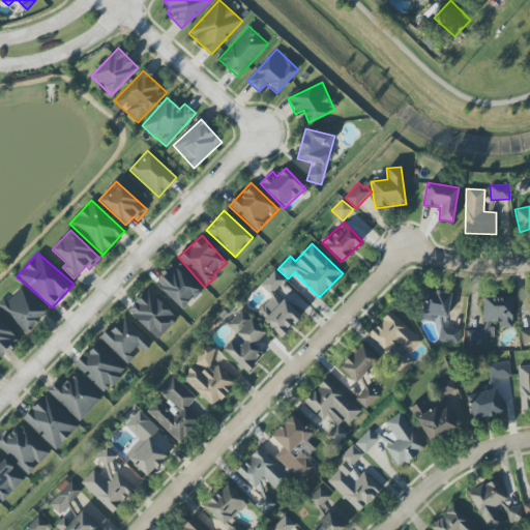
[(154,285),(182,310),(200,291),(173,265),(154,285)]
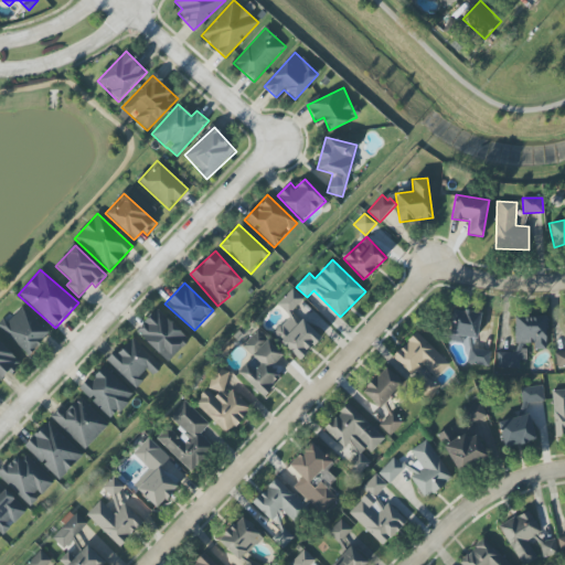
[(288,315),(304,300),(292,288),(277,304),(288,315)]
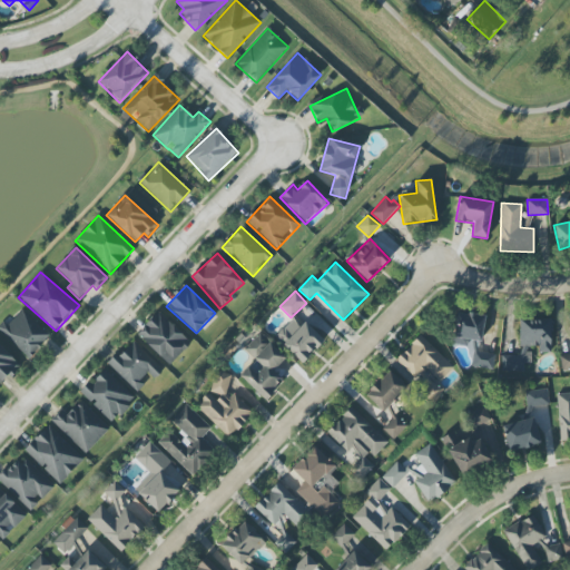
[(0,330),(0,331),(29,359),(50,336),(20,308),(0,330)]
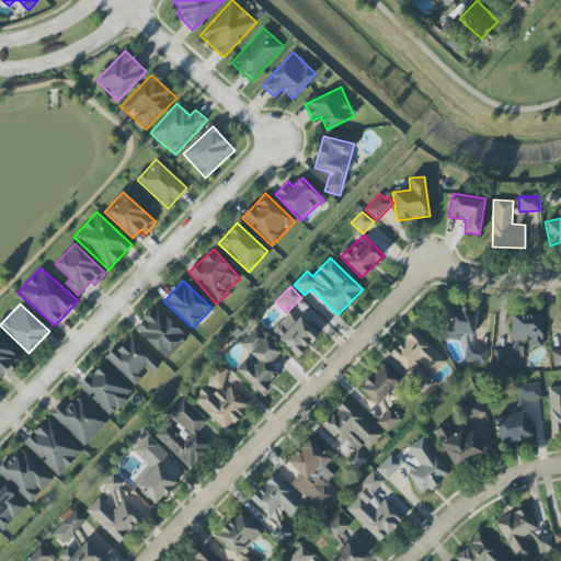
[(167,359),(189,338),(156,307),(135,330),(167,359)]
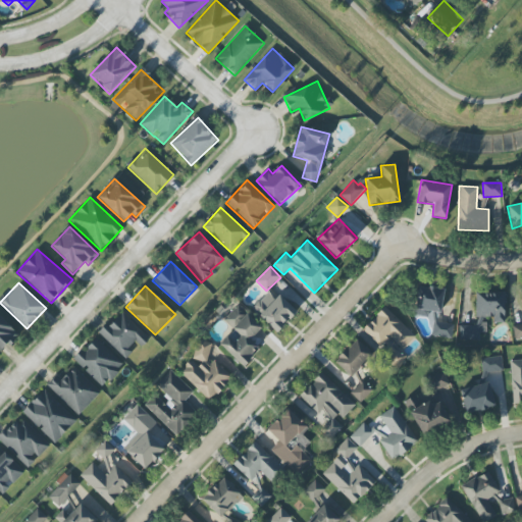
[(444,289),(418,286),(415,309),(441,312),(444,289)]
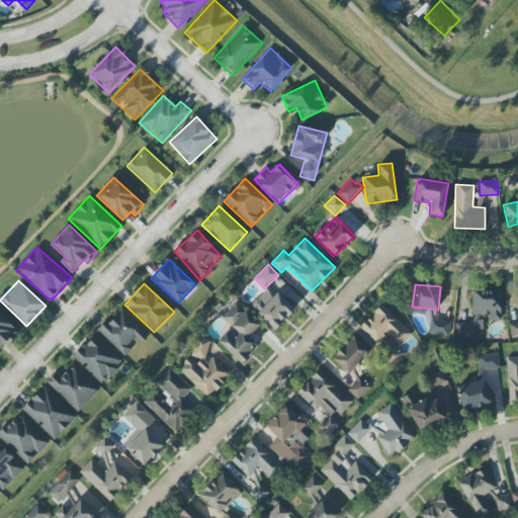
[(274,330),(293,310),(272,289),(262,300),(265,303),(256,313),(274,330)]
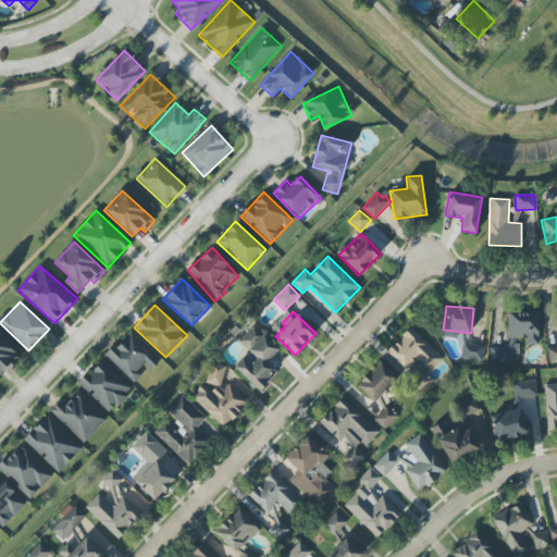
[(539,345),(539,312),(507,313),(508,347),(490,347),(490,364),(512,363),(511,354),(517,354),(517,339),(527,339),(527,345),(539,345)]
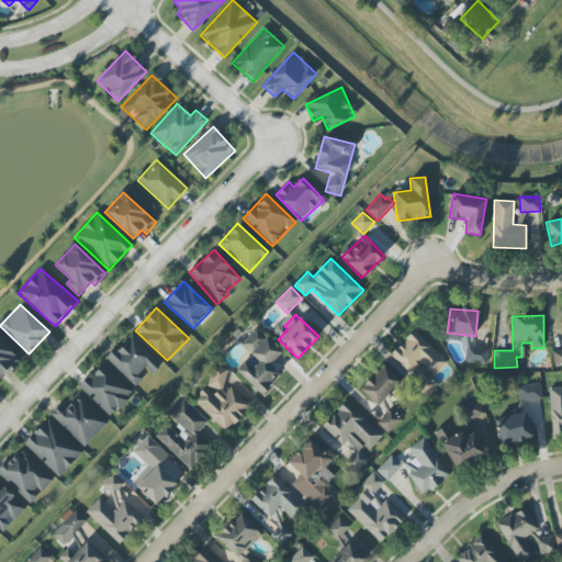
[(281,353),(257,328),(240,344),(251,356),(237,370),(260,394),(278,378),(268,366),(281,353)]
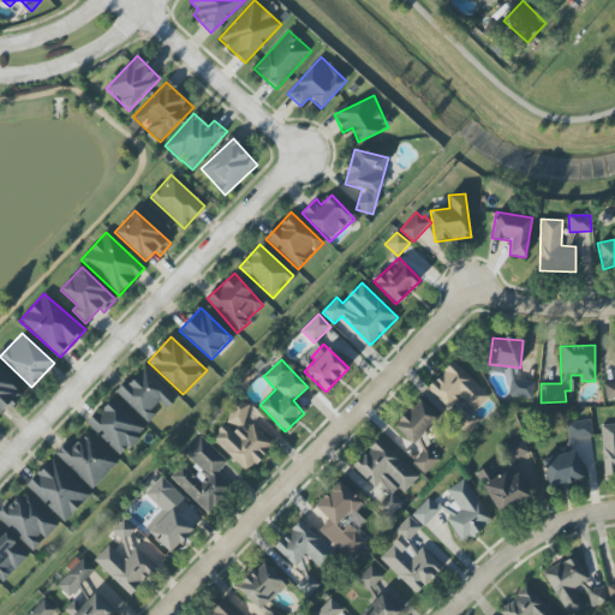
[(490,396),(453,362),(428,388),(448,407),(459,396),(475,412),(490,396)]
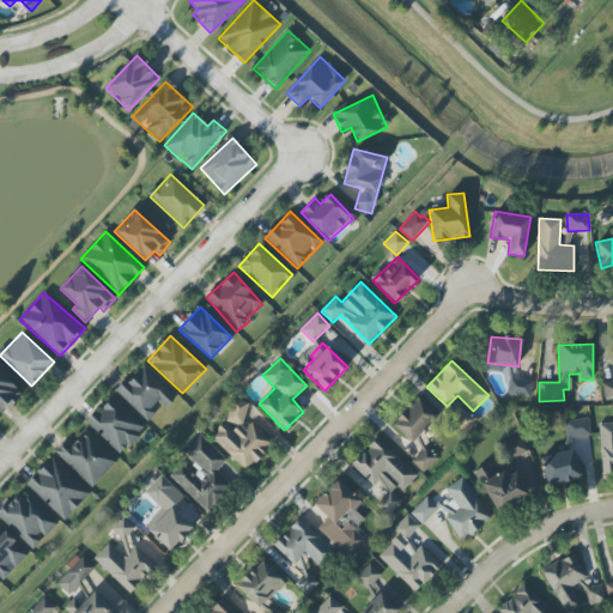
[(147,422),(156,414),(151,410),(158,401),(165,408),(175,398),(144,368),(128,383),(125,381),(115,390),(147,422)]
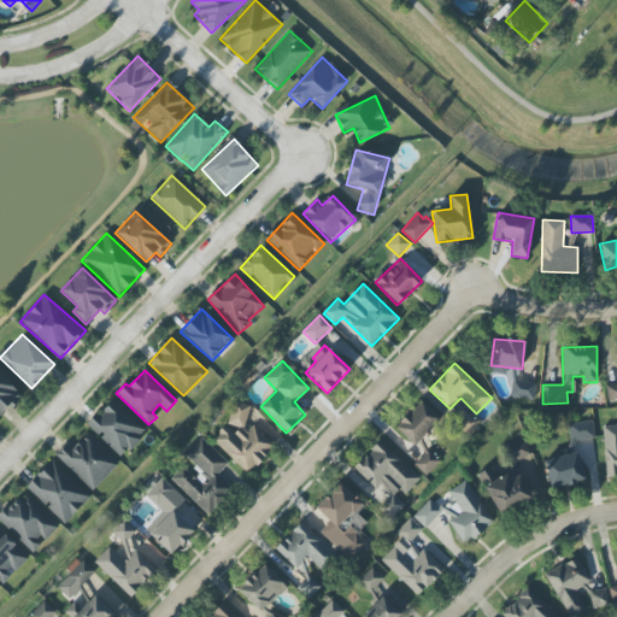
[(0,416),(1,417),(22,395),(0,375),(0,416)]
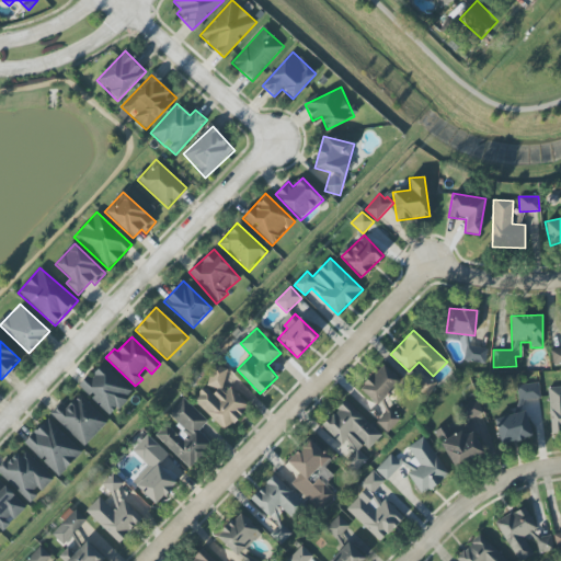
[(560,364),(560,348),(551,351),(553,366),(560,364)]
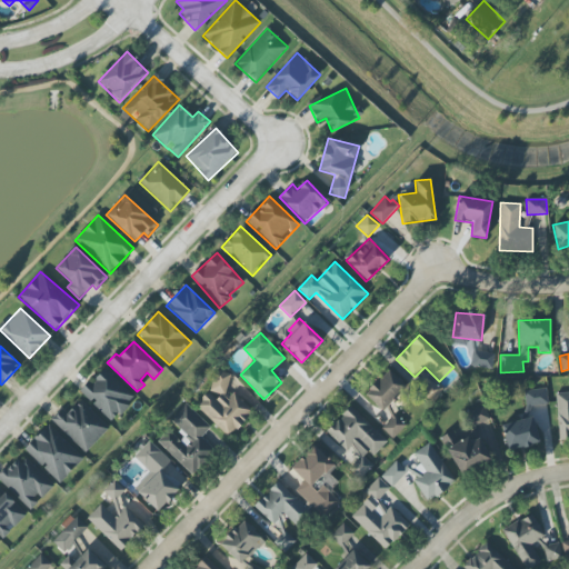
[(135,399),(105,368),(80,390),(110,422),(135,399)]
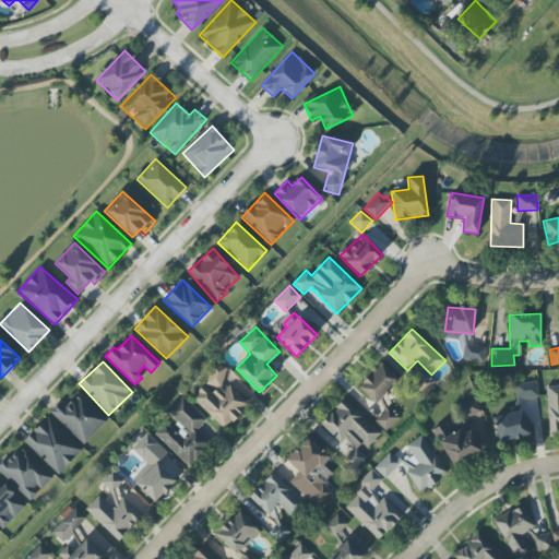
[(225,429),(249,404),(224,382),(229,376),(217,364),(204,379),(215,390),(212,393),(204,387),(192,400),(225,429)]
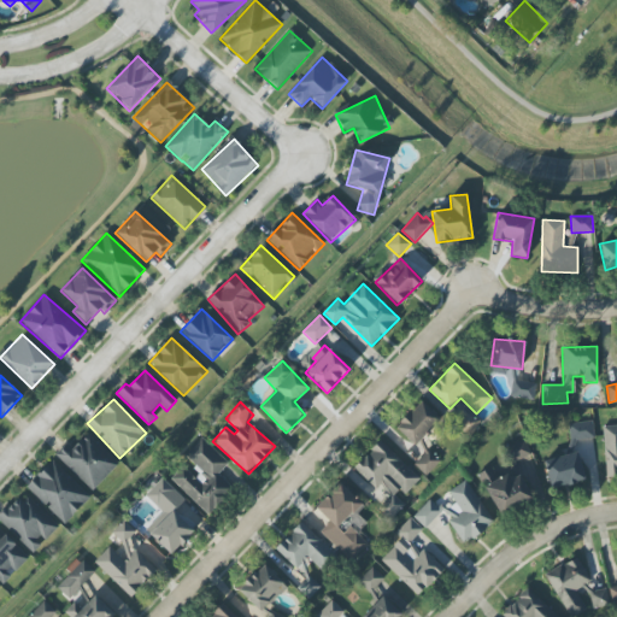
[(415,447),(440,419),(421,401),(395,429),(415,447)]
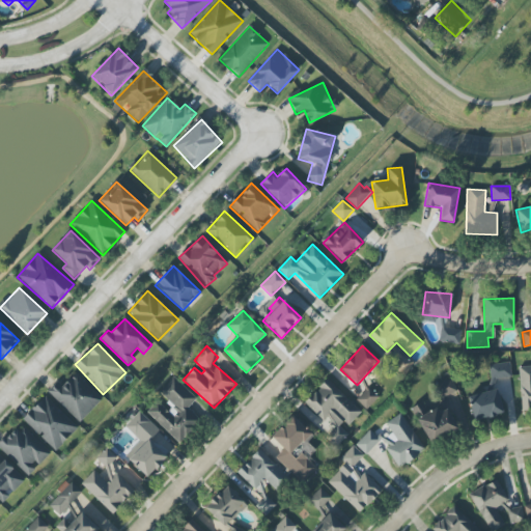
[(390,353),(398,357),(392,368),(407,375),(415,359),(392,347),(390,353)]
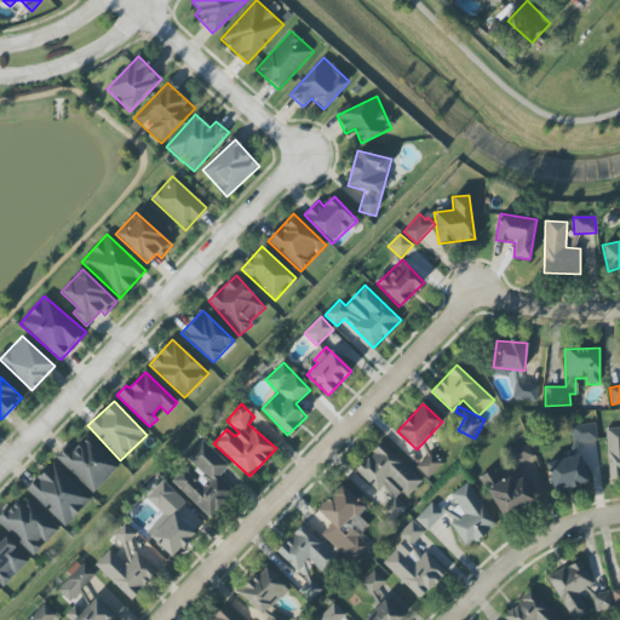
[(572,425),(573,443),(597,441),(595,424),(572,425)]
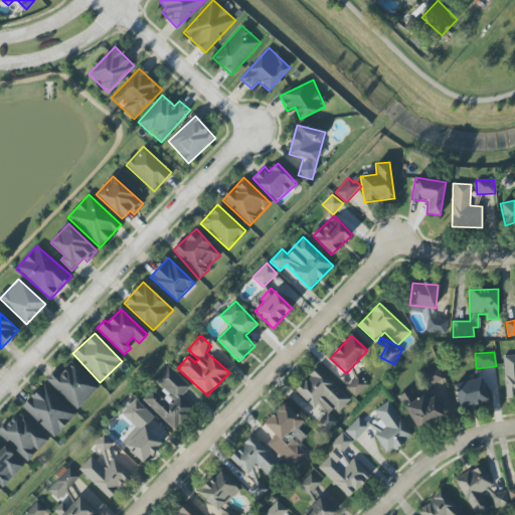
[(514,355),(503,356),(506,397),(514,396),(514,355)]
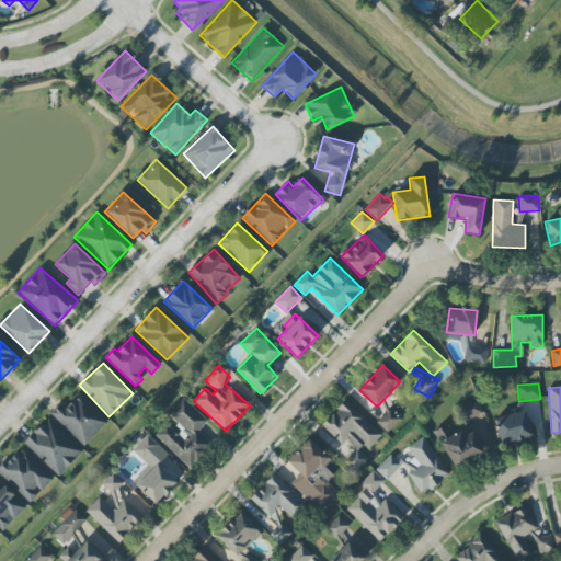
[(82,447),(107,423),(80,395),(66,408),(61,403),(50,413),(82,447)]
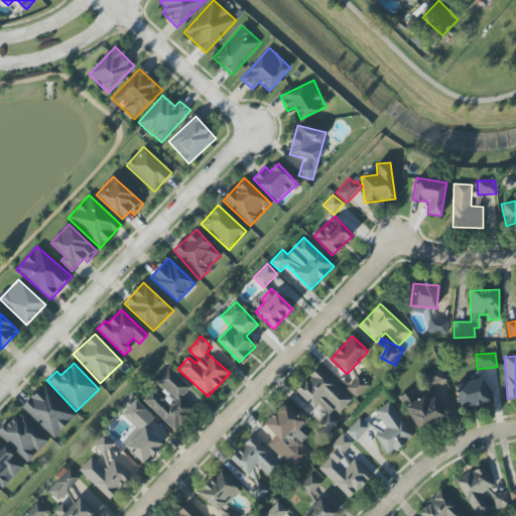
[(143,401),(171,428),(194,407),(182,396),(190,388),(168,366),(153,381),(167,395),(162,400),(153,391),(143,401)]
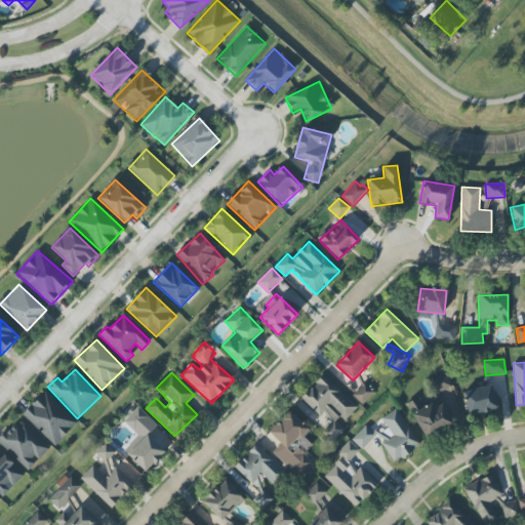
[(357,407),(323,374),(300,398),(319,416),(323,413),(331,421),(321,432),(331,442),(346,428),(341,423),(357,407)]
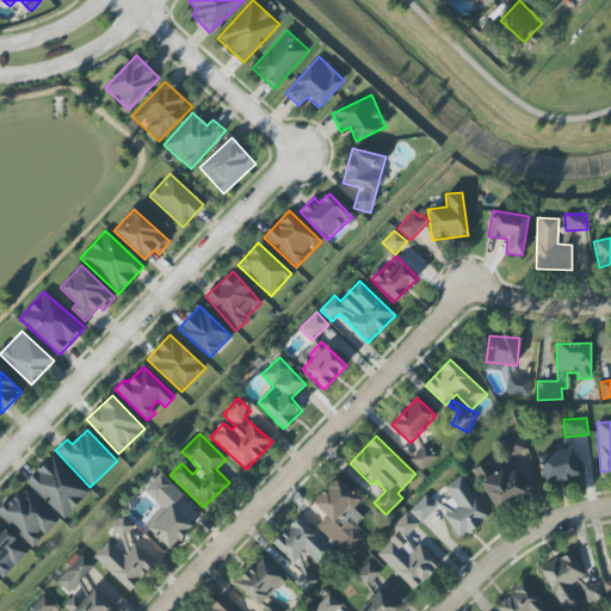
[(508,457),(526,451),(520,436),(503,443),(508,457)]
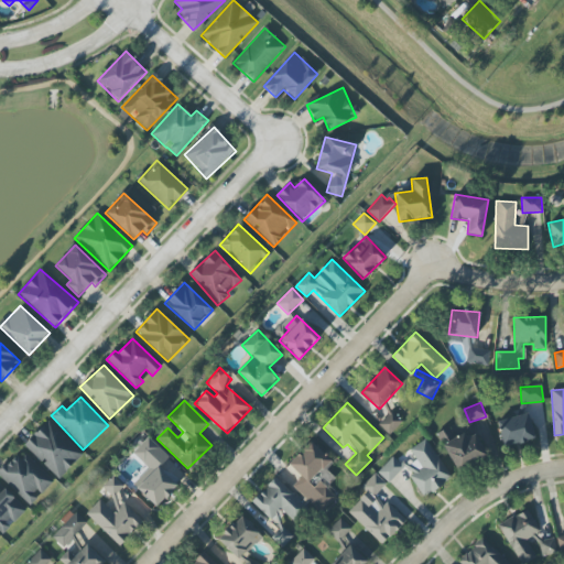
[(402,423),(392,411),(378,424),(389,435),(402,423)]
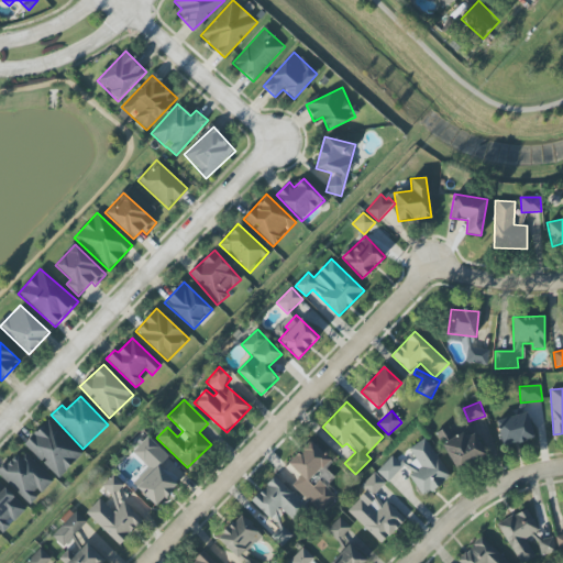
[(532,440),(529,415),(497,419),(501,445),(532,440)]
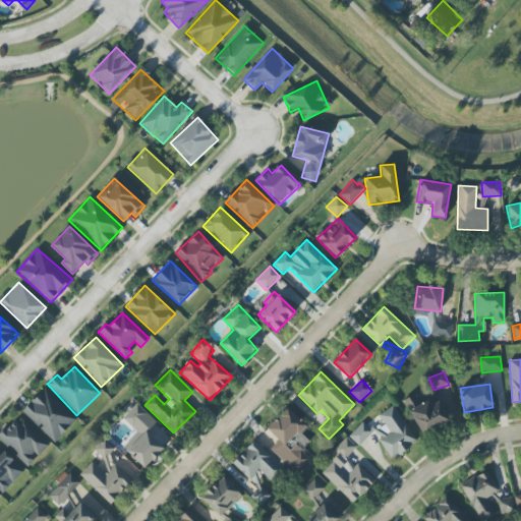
[(55,443),(76,419),(44,389),(22,412),(55,443)]
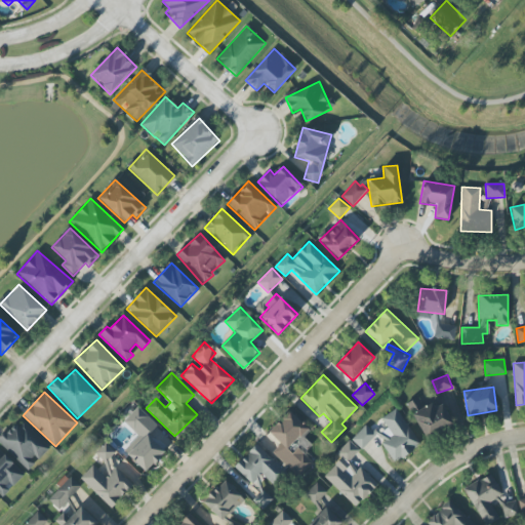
[(440,400),(423,409),(417,398),(406,404),(425,439),(452,423),(440,400)]
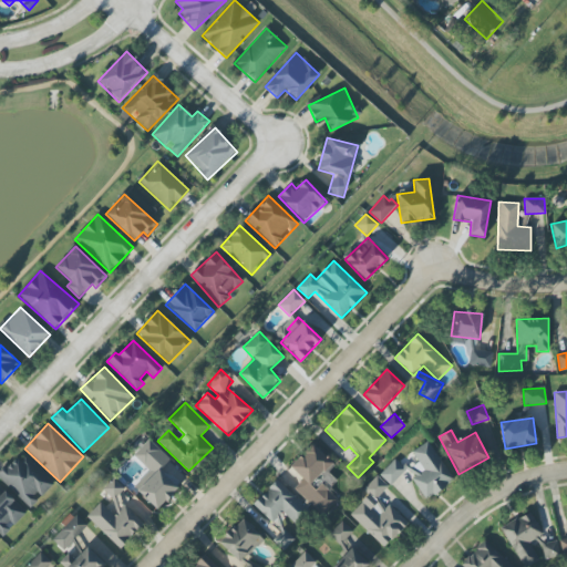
[(157,509),(181,486),(163,468),(171,461),(148,439),(133,455),(148,471),(134,486),(157,509)]
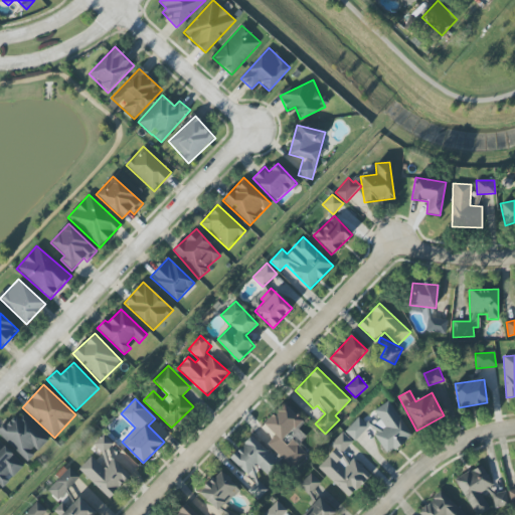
[(374,410),(379,419),(369,426),(386,454),(412,438),(389,401),(374,410)]
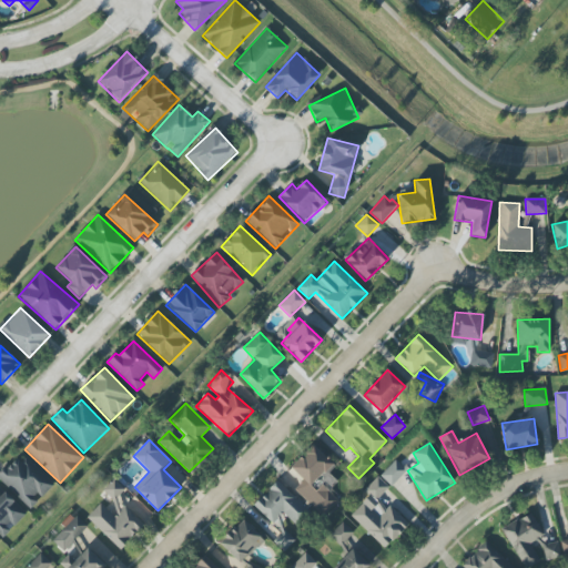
[(338,501),(318,482),(334,465),(313,445),(291,468),(303,480),(294,489),(323,517),(338,501)]
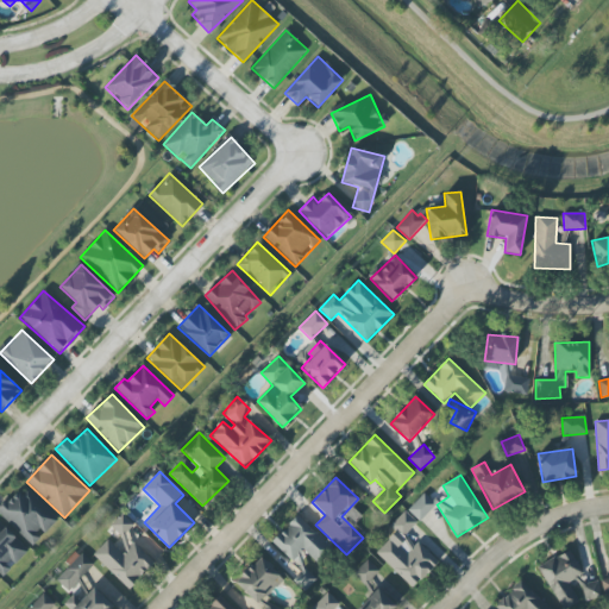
[(0,515),(32,546),(58,520),(23,487),(0,510),(0,515)]
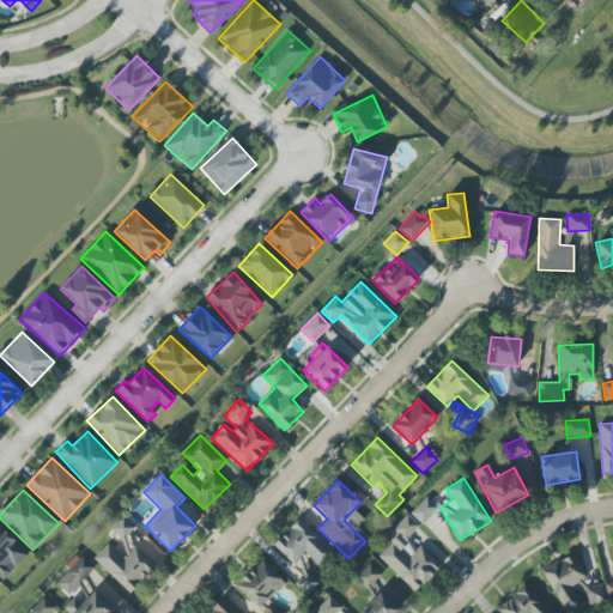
[(411,514),(423,525),(438,508),(426,496),(411,514)]
